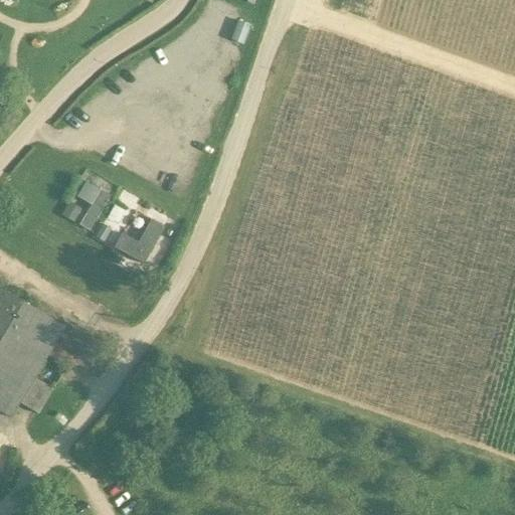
[(50,0),(71,9),(74,0),(50,0)]
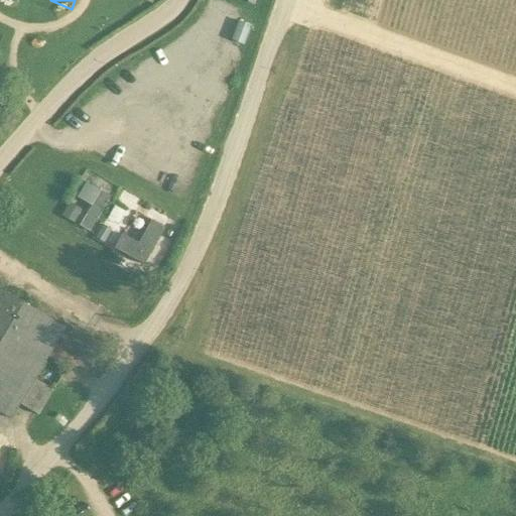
[(232,40),(243,44),(250,26),(239,21),(232,40)]
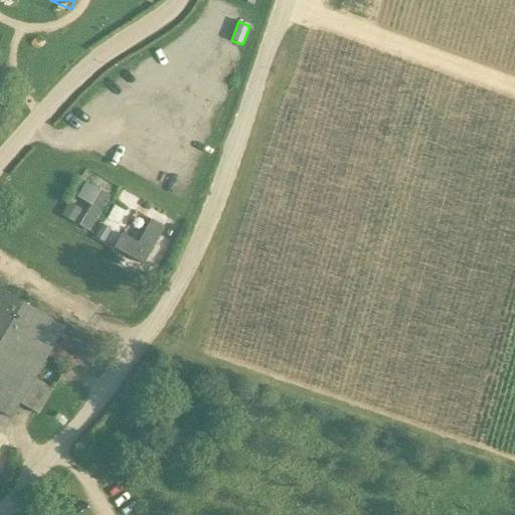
[(79,223),(91,230),(112,194),(86,179),(76,195),(92,203),(79,223)]
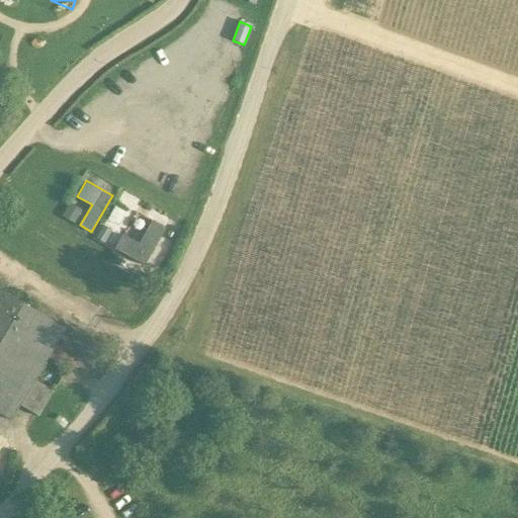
[(79,225),(90,205),(77,196),(65,217),(79,225)]
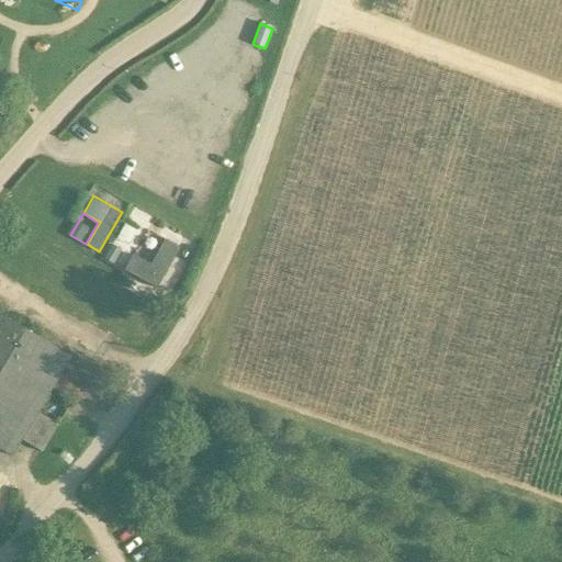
[(123,269),(157,287),(180,244),(165,236),(150,263),(131,254),(123,269)]
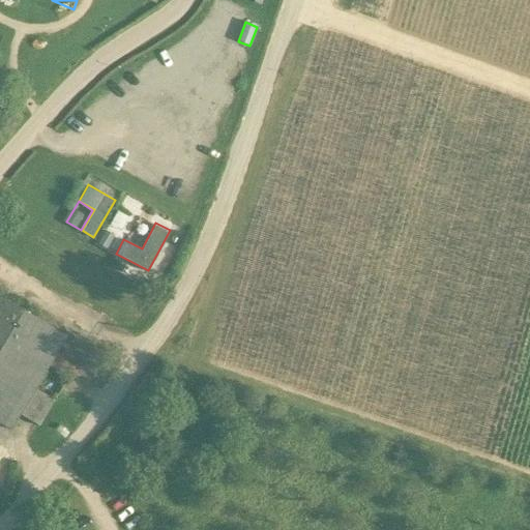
[(66,337),(0,298),(0,424),(10,431),(48,367),(71,382),(80,370),(55,355),(66,337)]
